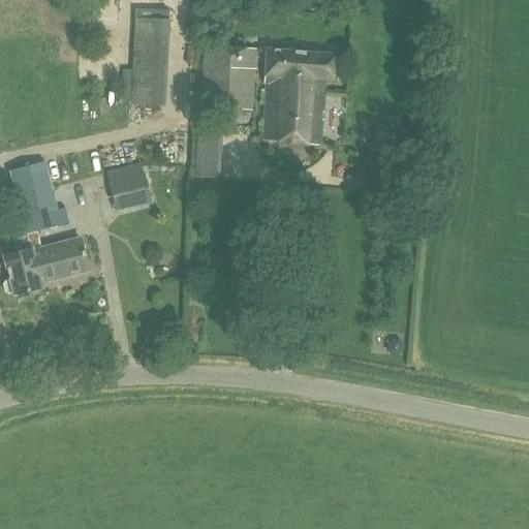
[(133,19),(129,104),(164,106),(168,20),(133,19)]
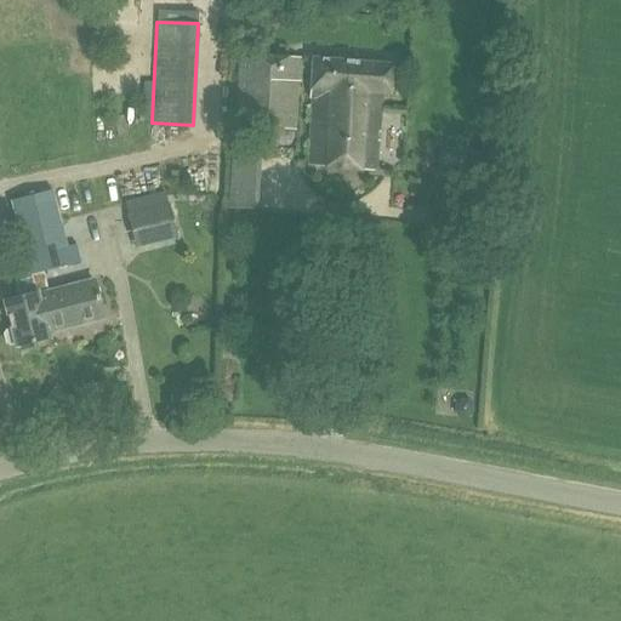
[(237,127),(296,131),(297,83),(302,83),(302,58),(238,55),(237,127)]
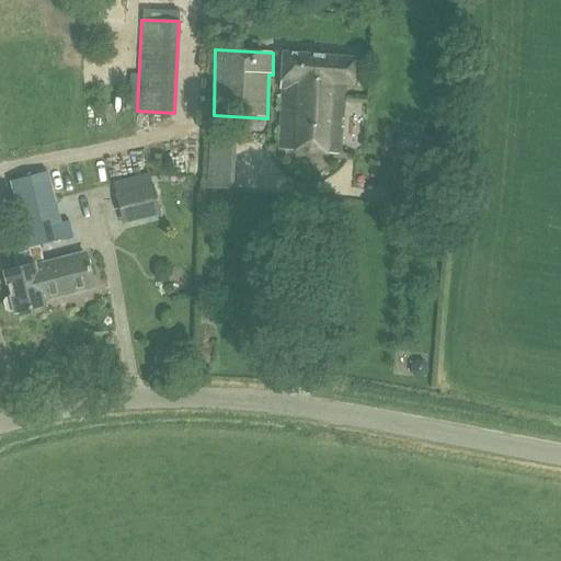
[(351,84),(353,58),(282,53),(278,88),(283,89),(278,149),(339,155),(344,83),(351,84)]
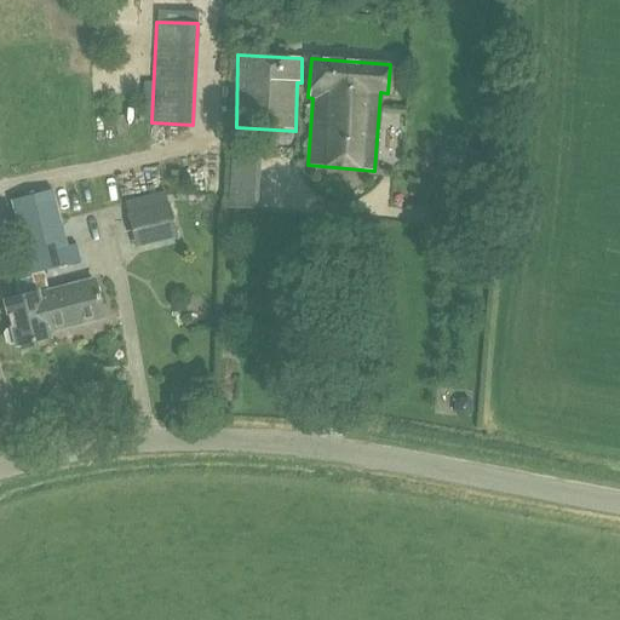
[(178,182),(179,171),(171,170),(170,181),(178,182)]
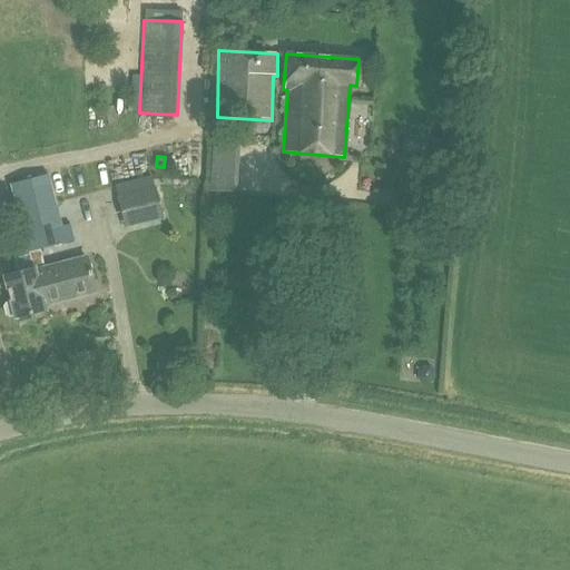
[(60,227),(53,203),(47,175),(10,185),(27,252),(28,252),(32,268),(42,305),(95,292),(86,257),(43,268),(39,248),(74,239),(69,225),(60,227)]
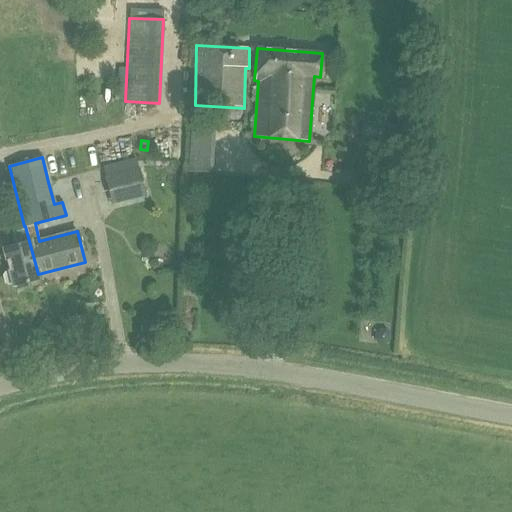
[(112,206),(146,197),(139,167),(104,176),(112,206)]
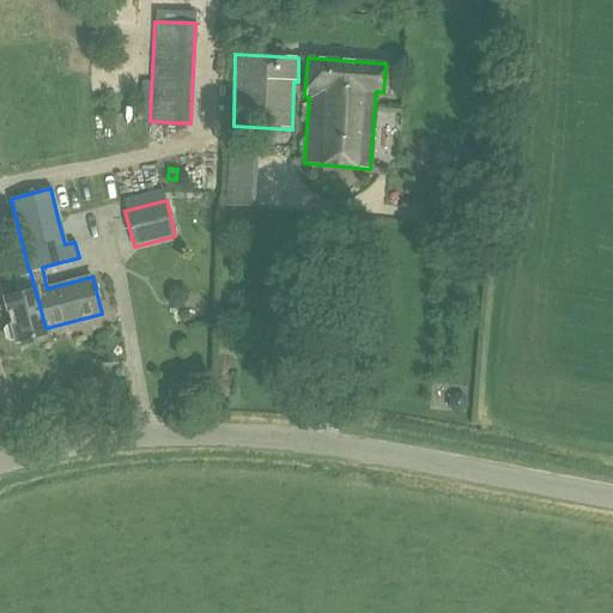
[(47,334),(46,328),(35,289),(4,297),(14,343),(47,334)]
